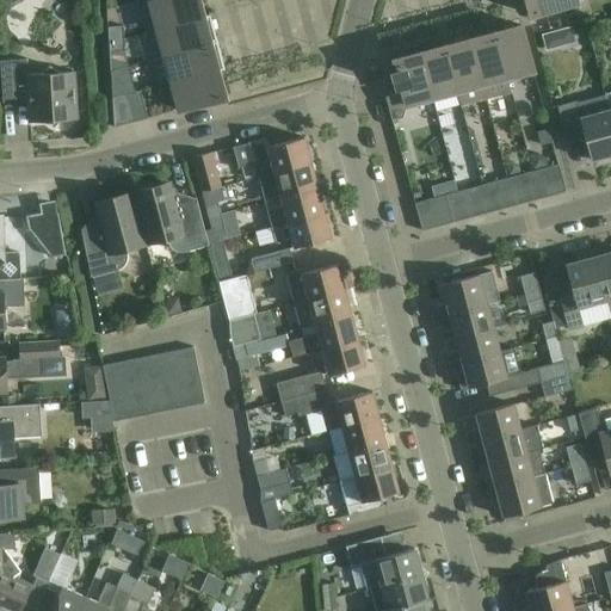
[(162,0),(150,4),(144,5),(140,10),(146,35),(203,18),(198,0),(162,0)]
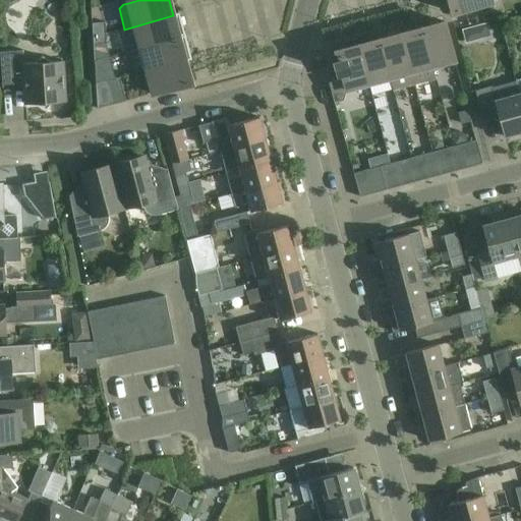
[(490,0),(448,0),(452,13),(491,3),(490,0)]
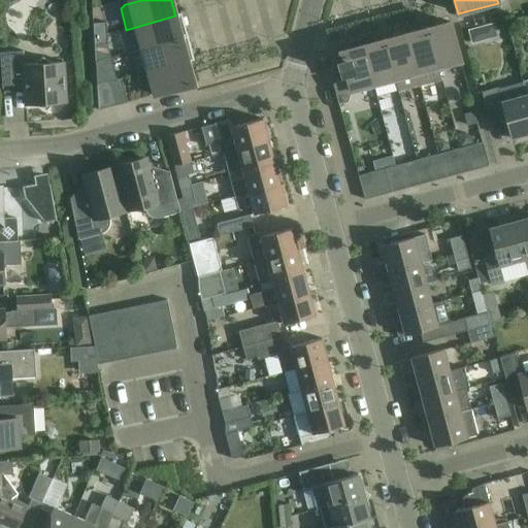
[(180,13),(175,15),(126,30),(132,52),(187,37),(180,13)]
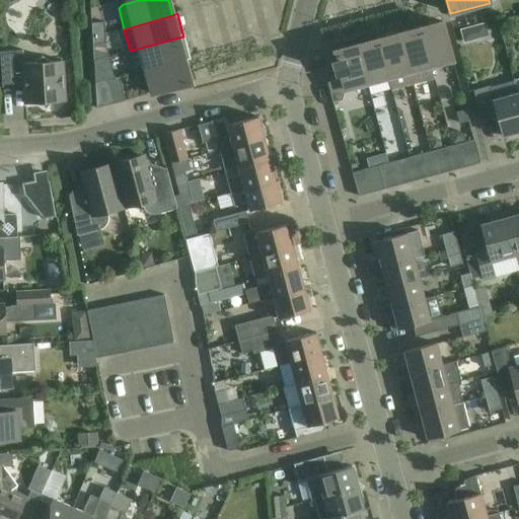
[(477,24),(480,39),(505,33),(501,19),(477,24)]
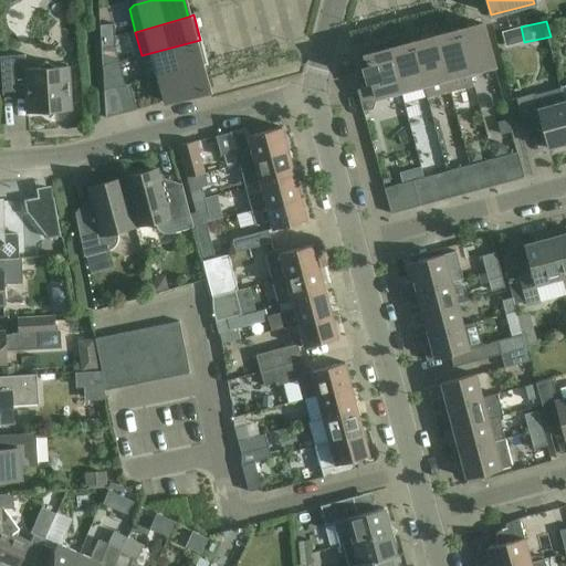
[(482,24),(458,30),(470,73),(493,66),(482,24)]
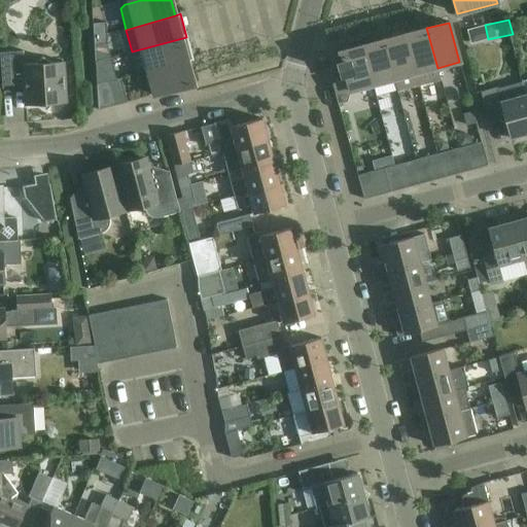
[(93,24),(94,35),(107,34),(106,24),(93,24)]
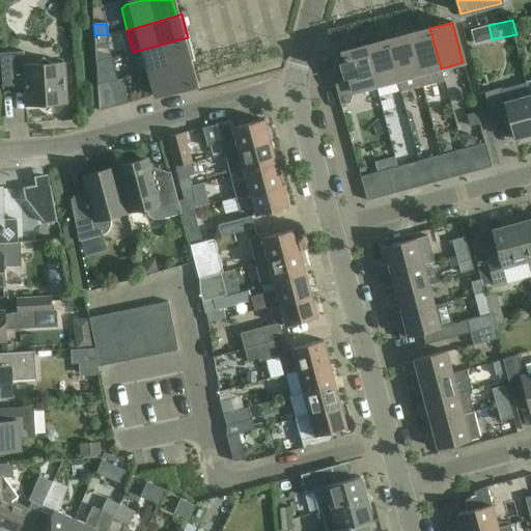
[(441,68),(429,28),(408,34),(422,87),(444,82),(441,68)]
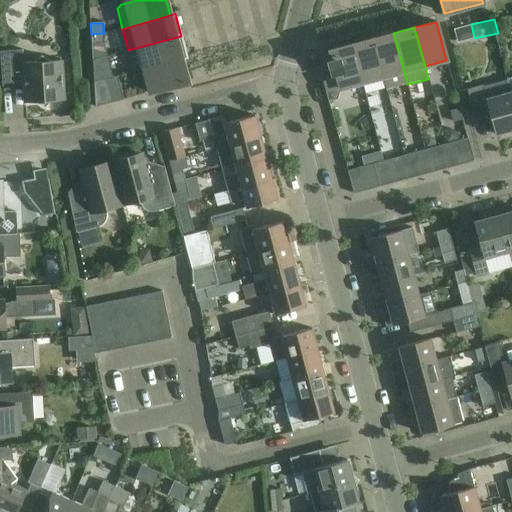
[(104,44),(104,33),(91,34),(91,45),(104,44)]
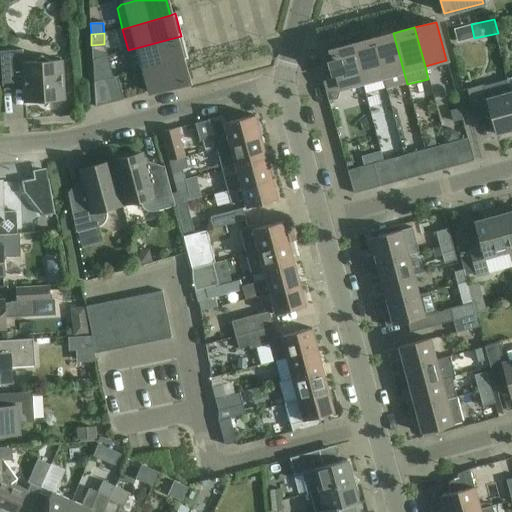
[(407,84),(393,33),(372,39),(383,77),(386,90),(407,84)]
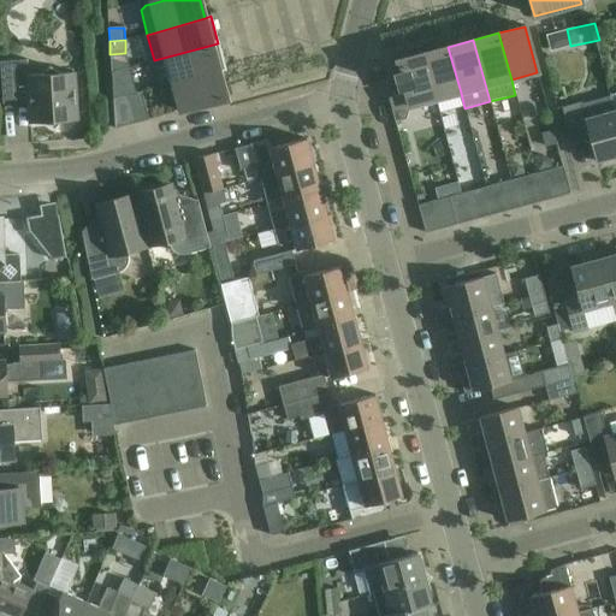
[(225,71),(218,43),(154,60),(161,87),(173,84),(219,72),(225,71)]
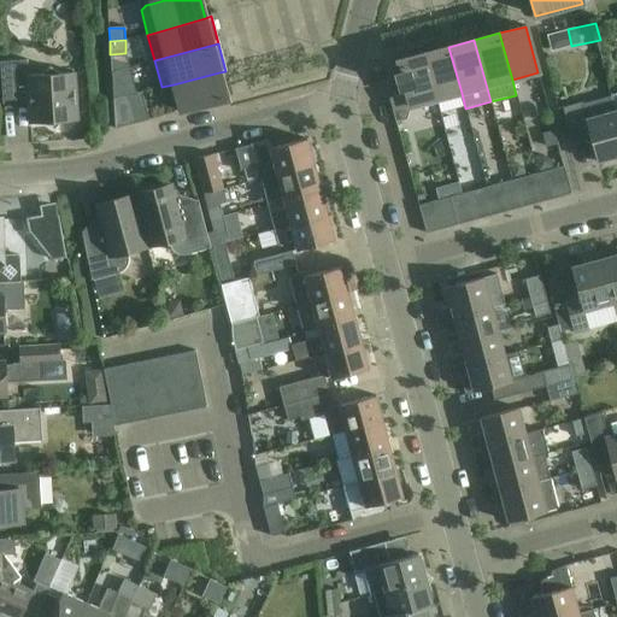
[(448,47),(423,53),(436,100),(462,93),(448,47)]
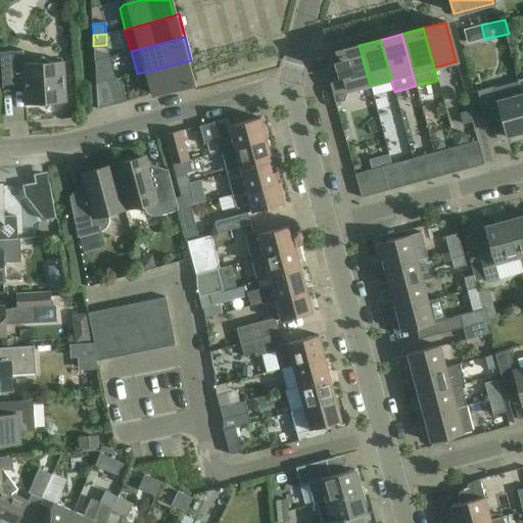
[(330,86),(335,104),(344,101),(348,91),(370,85),(359,45),(337,51),(340,62),(336,63),(339,75),(343,74),(345,82),(330,86)]
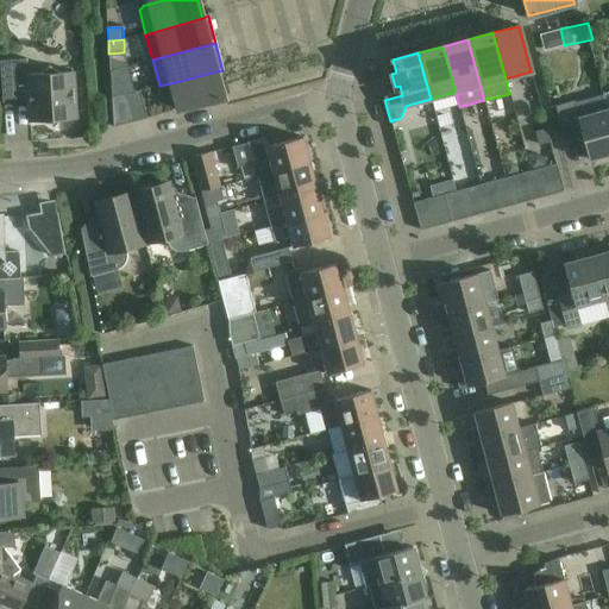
[(27,99),(29,123),(76,120),(74,73),(57,74),(51,66),(48,74),(32,75),(31,60),(0,61),(0,66),(2,104),(4,104),(4,100),(27,99)]
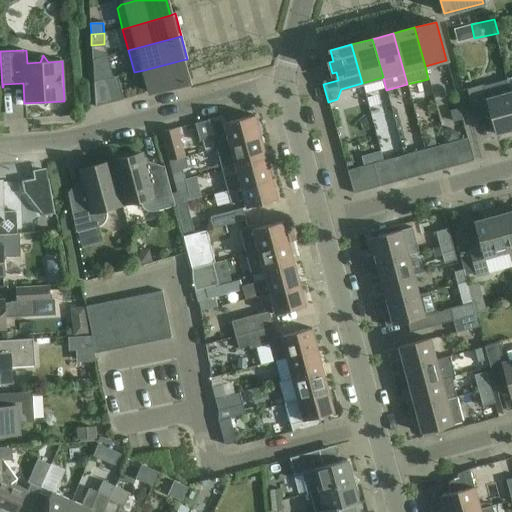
[(189,82),(182,60),(144,70),(150,92),(189,82)]
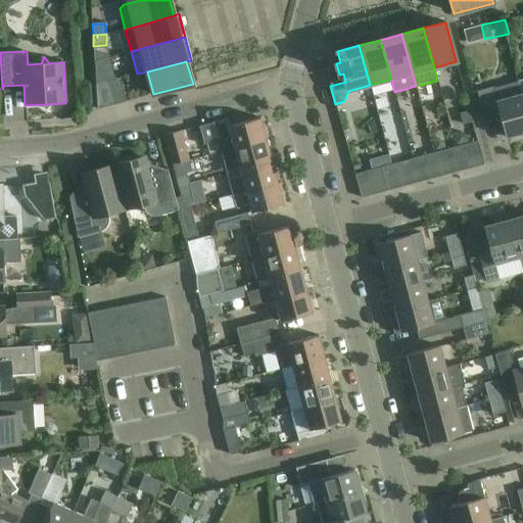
[(120,79),(107,82),(114,106),(127,103),(120,79)]
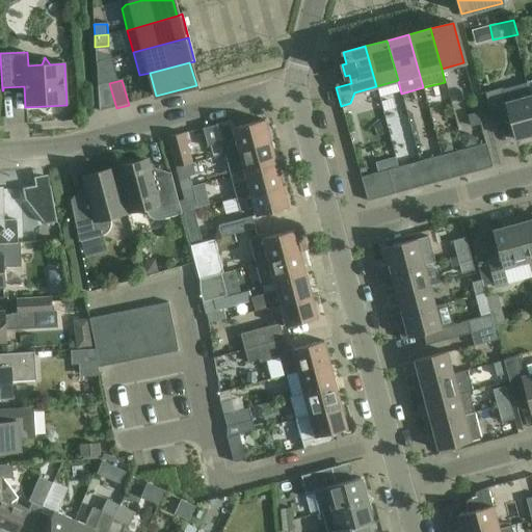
[(116,108),(109,83),(98,86),(99,112),(116,108)]
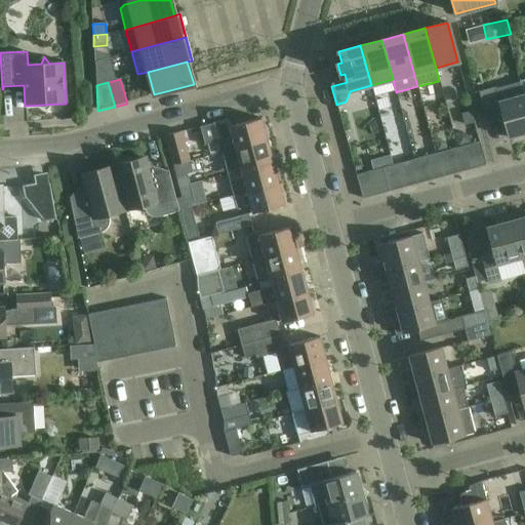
[(524,133),(524,104),(523,95),(498,102),(495,88),(479,92),(487,123),(498,120),(499,124),(505,126),(508,138),(524,133)]
